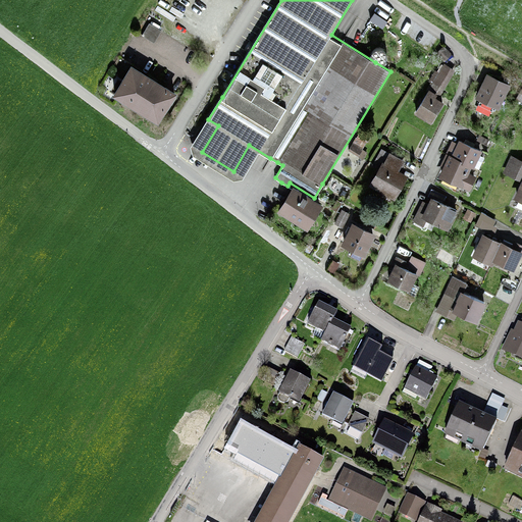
[(381,62),(383,61),(386,60),(387,57),(387,55),(387,52),(386,49),(384,48),(381,47),(379,46),(376,47),(374,48),(373,50),(372,53),(371,55),(372,58),(373,60),(375,62),(378,62),(381,62)]
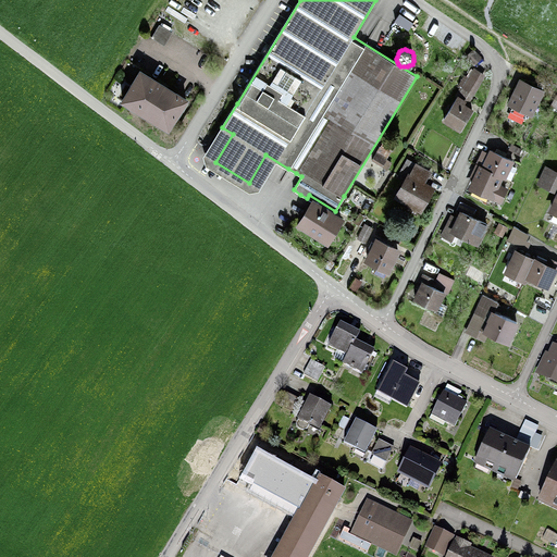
[(188,101),(139,73),(123,101),(171,130),(188,101)]
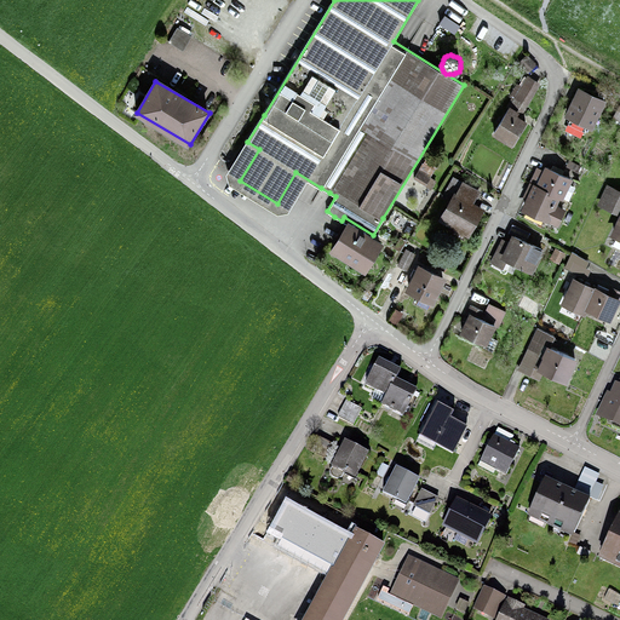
[(541,91),(528,82),(497,132),(514,143),(527,121),(523,119),(541,91)]
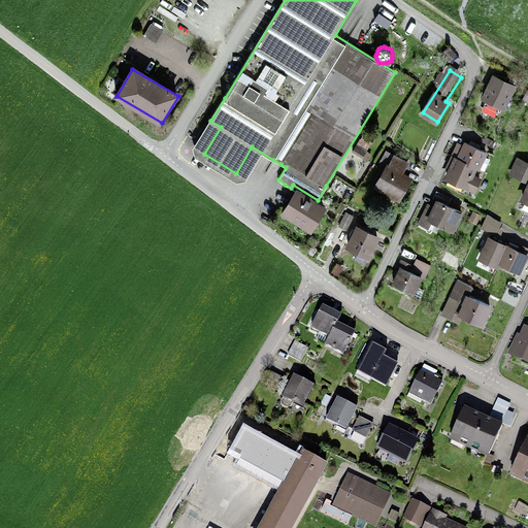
[(515,87),(493,76),(484,98),(504,108),(515,87)]
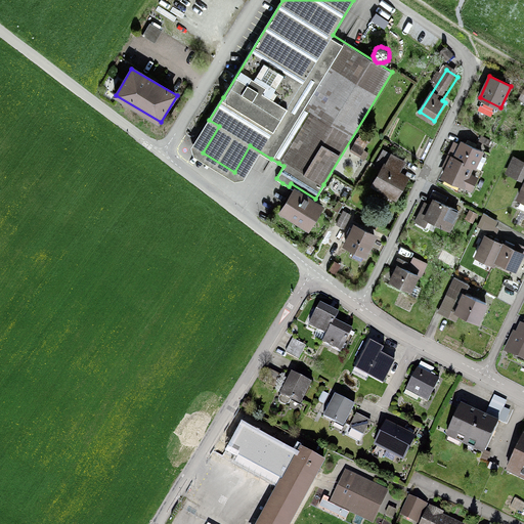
[(452,155),(475,166),(482,151),(460,140),(452,155)]
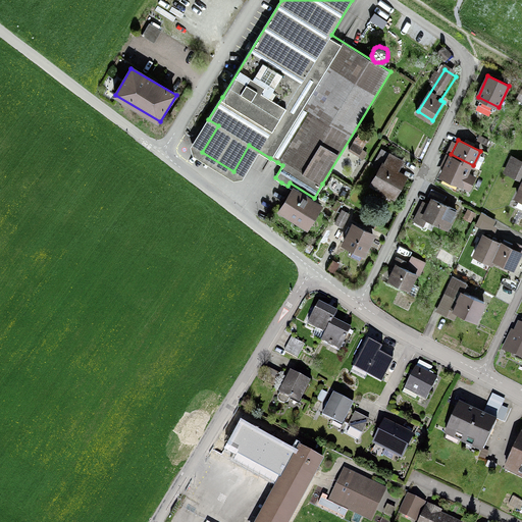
[(403,159),(386,150),(369,184),(395,197),(407,173),(398,168),(403,159)]
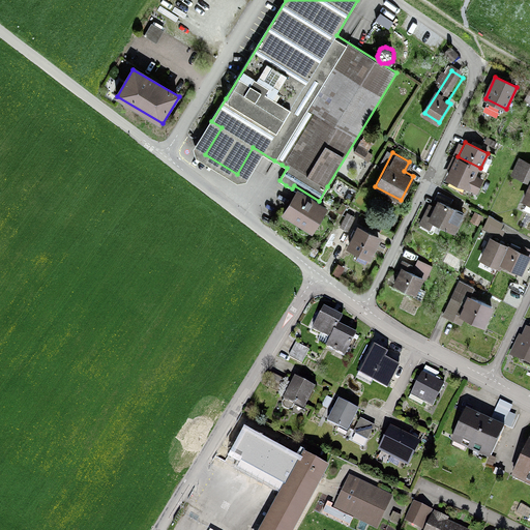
[(480,168),(458,156),(447,178),(477,193),(484,178),(476,174),(480,168)]
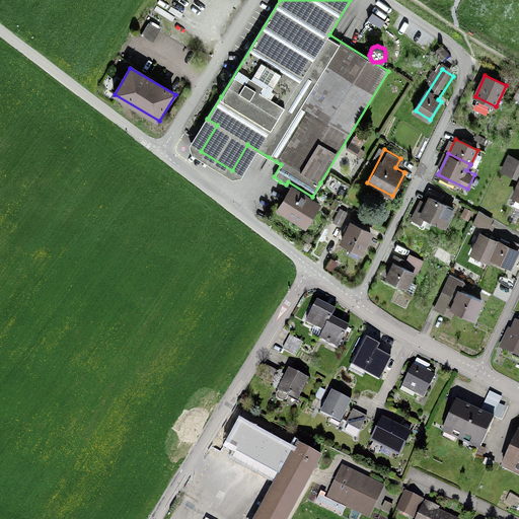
[(518,158),(513,156),(507,170),(518,175),(518,183),(514,195),(518,197),(518,158)]
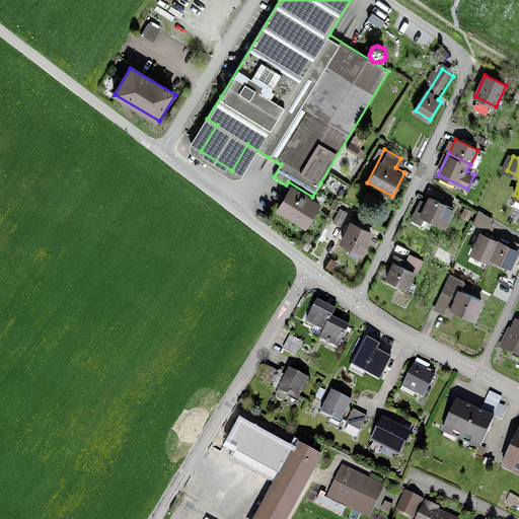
[(318,207),(292,190),(279,211),(305,227),(318,207)]
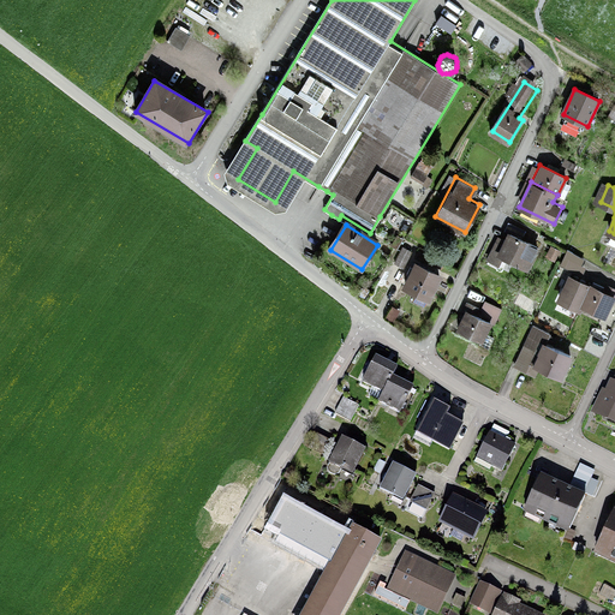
[(550,244),(515,226),(497,258),(509,266),(515,255),(539,267),(550,244)]
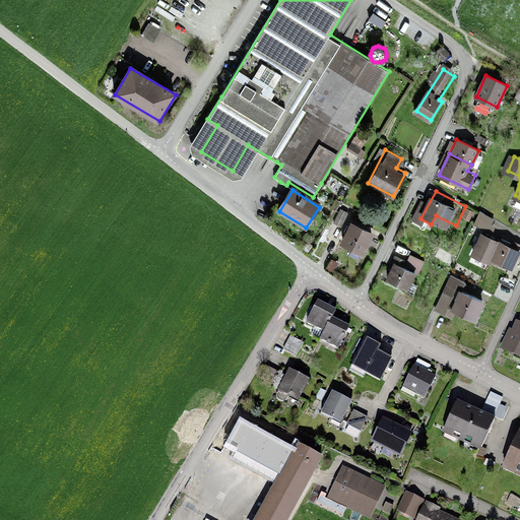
[(341,208),(333,222),(341,226),(348,212),(341,208)]
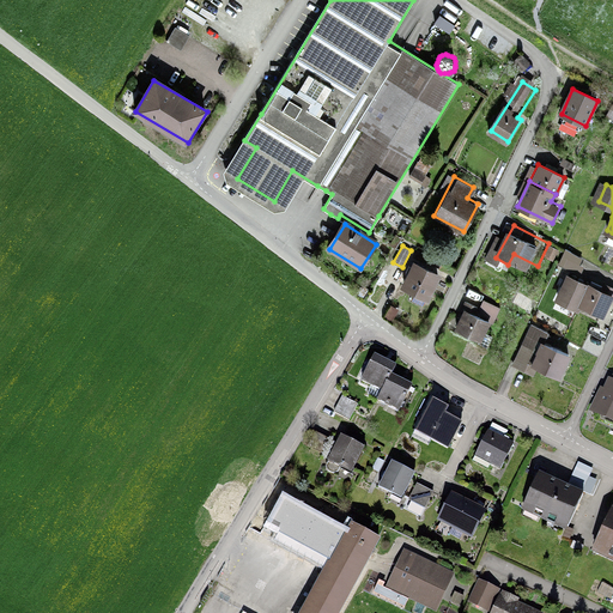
[(586,260),(566,250),(560,263),(580,273),(586,260)]
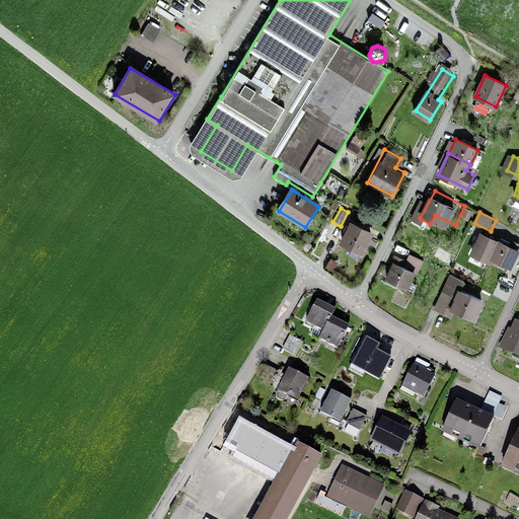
[(370,230),(351,222),(342,241),(362,250),(370,230)]
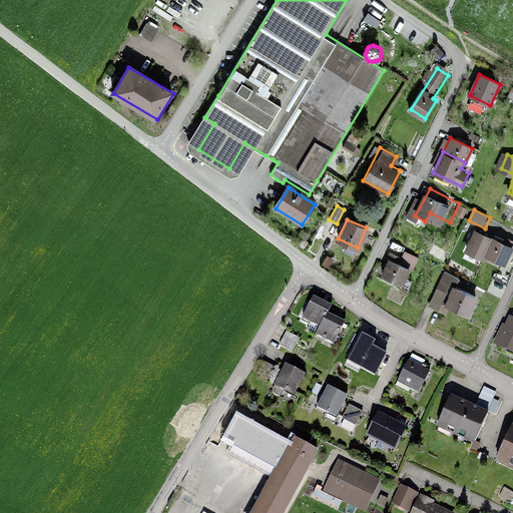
[(506,263),(512,244),(512,243),(510,242),(494,235),(493,238),(485,235),(474,230),(466,249),(484,258),(485,253),(506,263)]
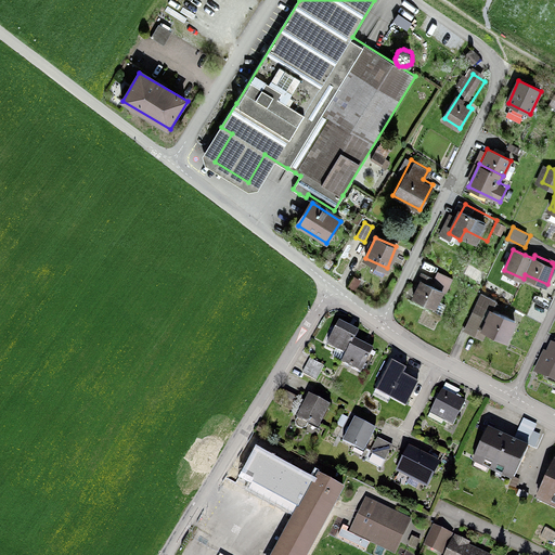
[(435,282),(422,276),(413,296),(438,307),(446,289),(449,292),(455,278),(440,270),(435,282)]
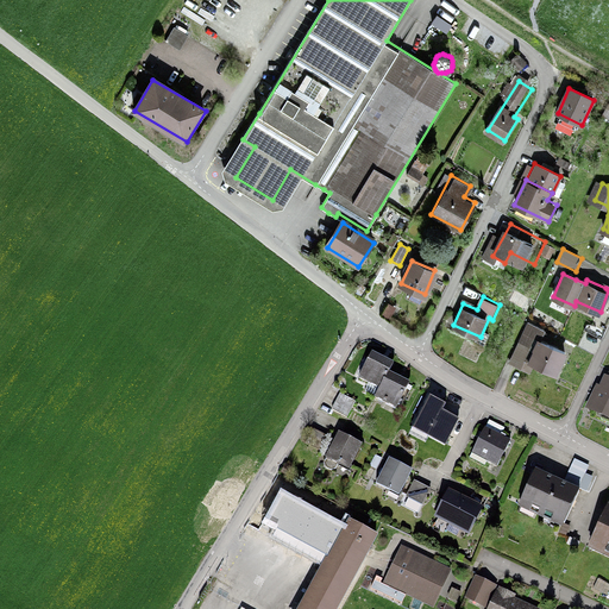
[(397,305),(390,300),(383,312),(391,316),(397,305)]
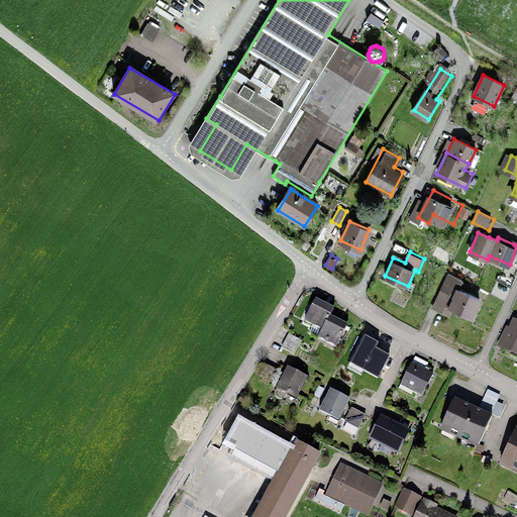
[(463,280),(448,273),(440,289),(453,295),(448,307),(472,317),(481,297),(459,288),(463,280)]
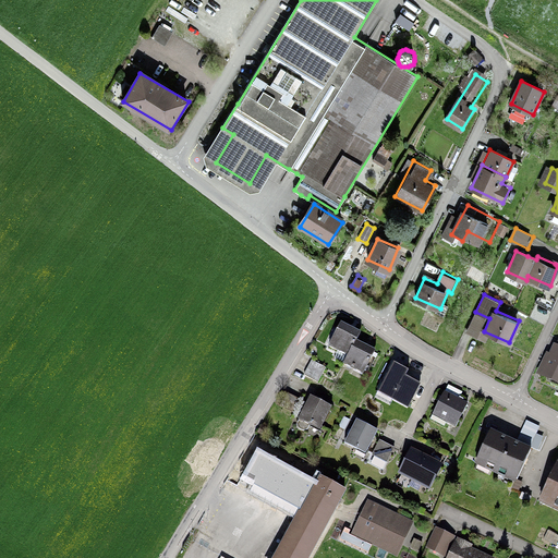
[(349,353),(356,338),(361,329),(342,320),(330,344),(349,353)]
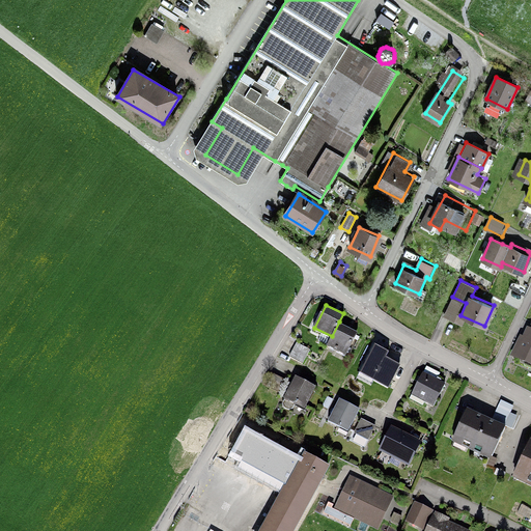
[(339,322),(332,336),(328,343),(348,354),(359,331),(339,322)]
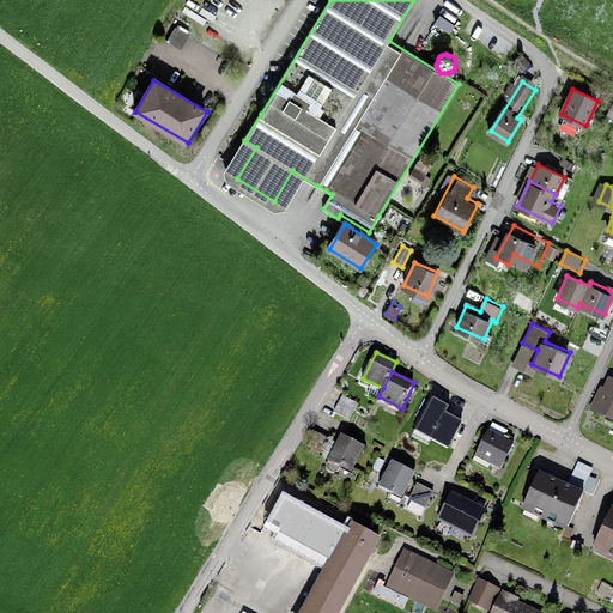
[(612,392),(606,390),(598,412),(612,417),(612,392)]
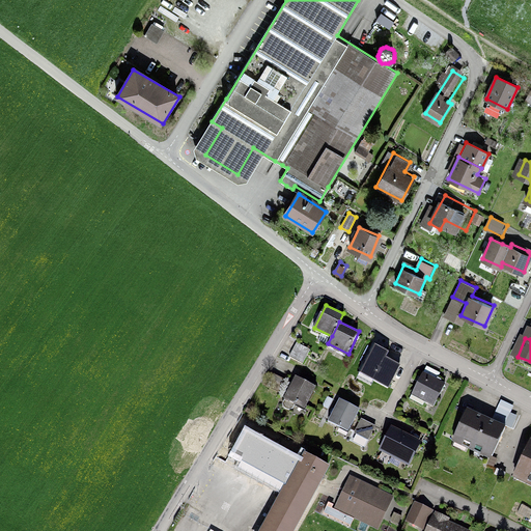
[(297,342),(292,350),(305,357),(309,348),(297,342)]
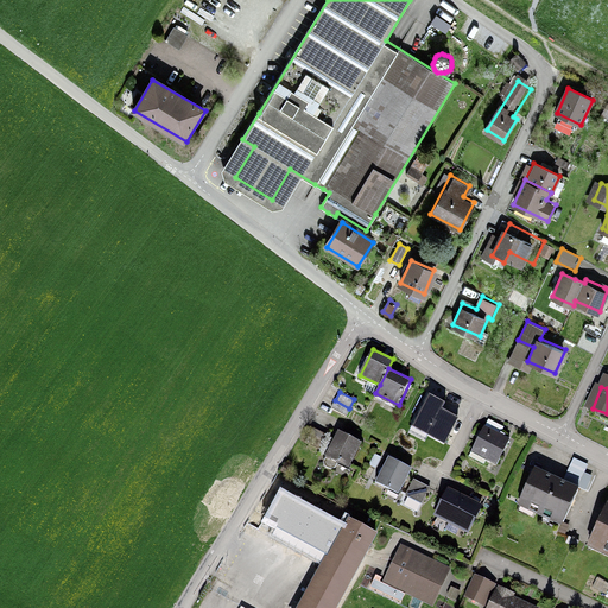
[(344,417),(349,409),(335,400),(330,409),(344,417)]
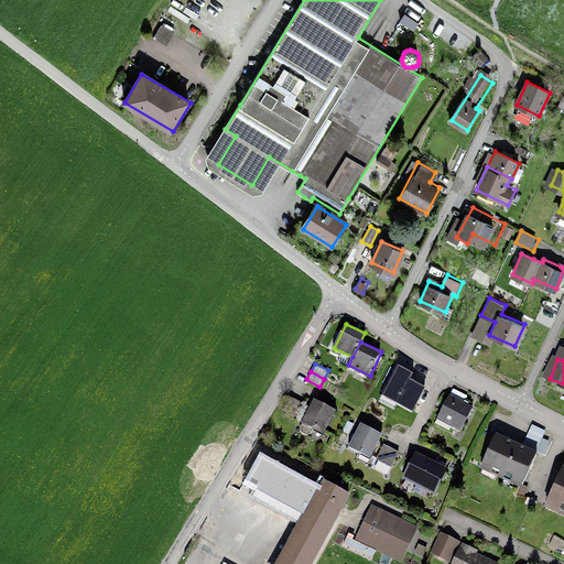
[(421,389),(404,380),(393,403),(410,412),(421,389)]
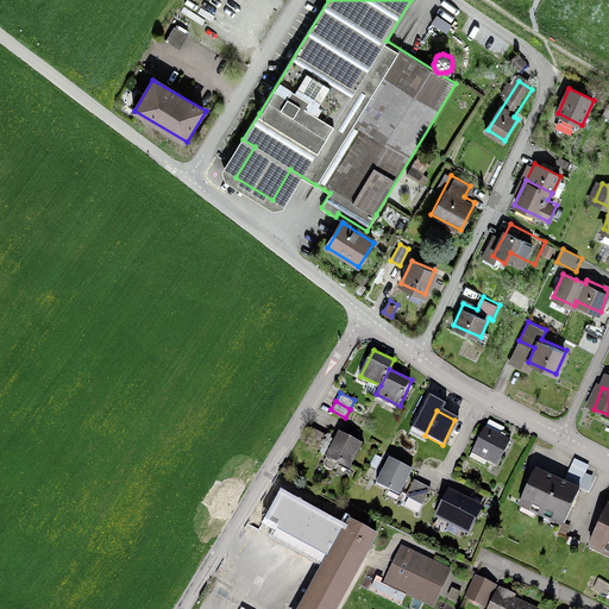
[(512,439),(484,426),(471,452),(498,464),(512,439)]
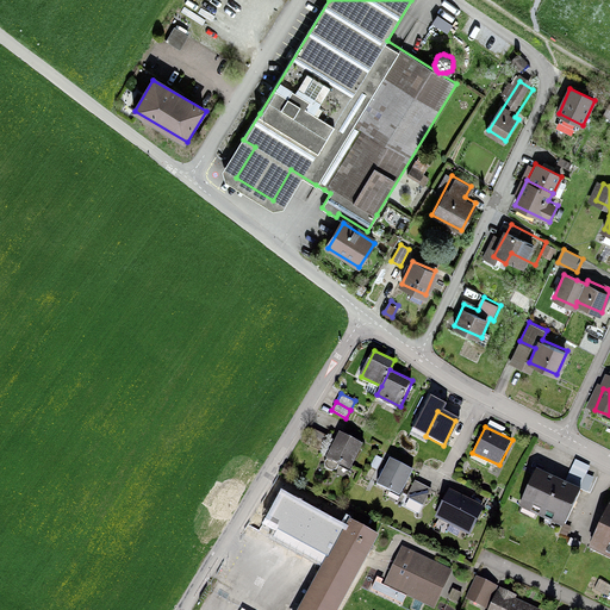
[(323,450),(330,437),(316,429),(309,442),(323,450)]
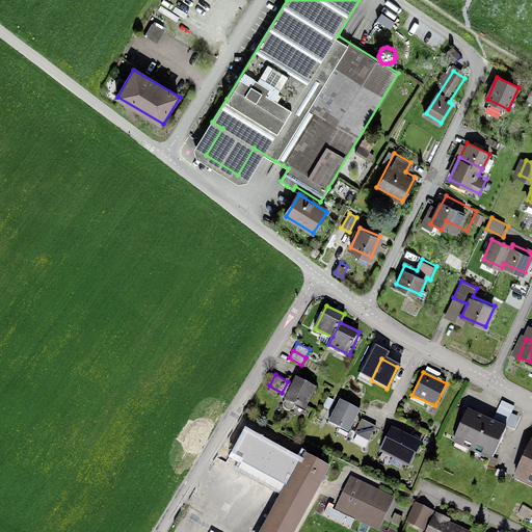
[(316,390),(295,379),(285,401),(306,410),(316,390)]
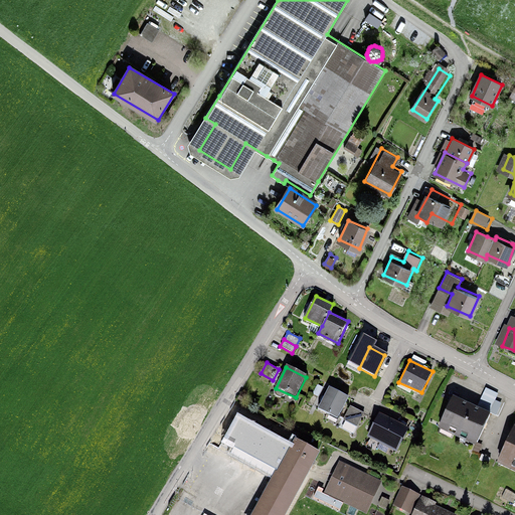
[(348,396),(329,386),(318,408),(337,417),(348,396)]
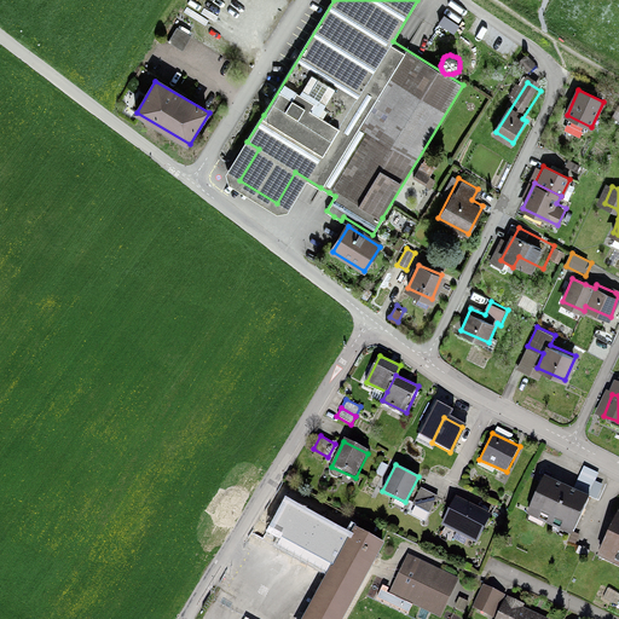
[(609,479),(584,467),(574,489),(599,501),(609,479)]
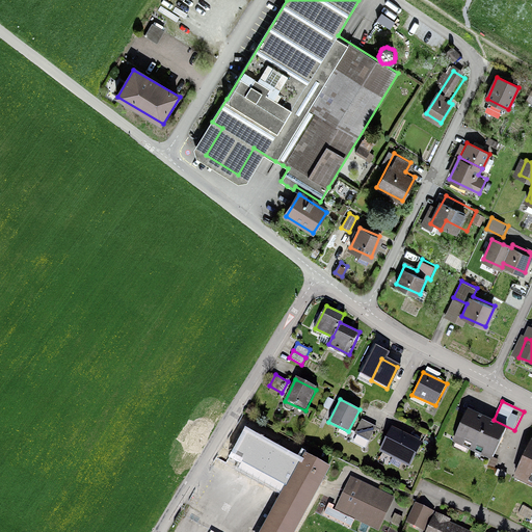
[(505,431),(468,413),(452,445),(489,462),(505,431)]
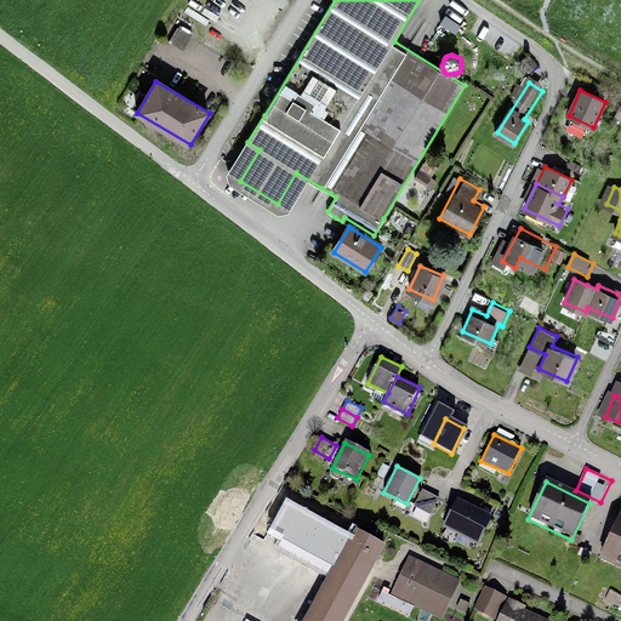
[(438,500),(423,491),(415,506),(431,514),(438,500)]
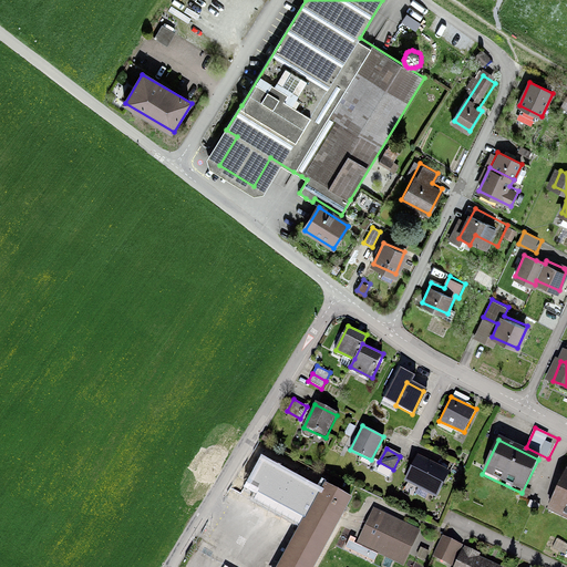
[(450,471),(418,455),(406,480),(439,495),(450,471)]
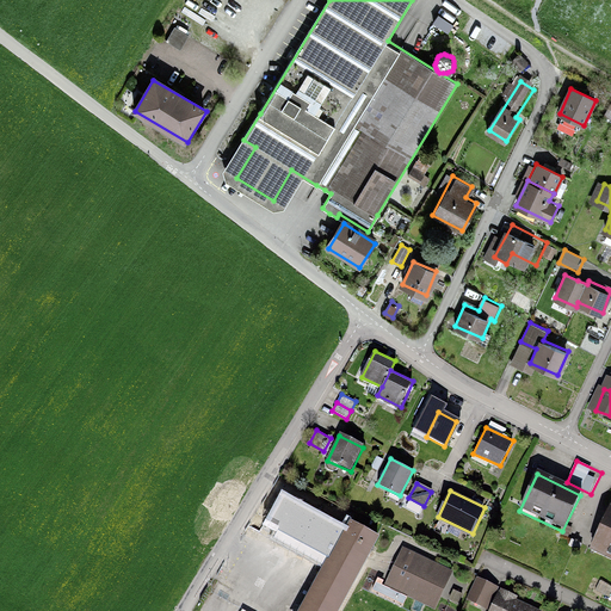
[(325,513),(283,492),(265,523),(307,545),(325,513)]
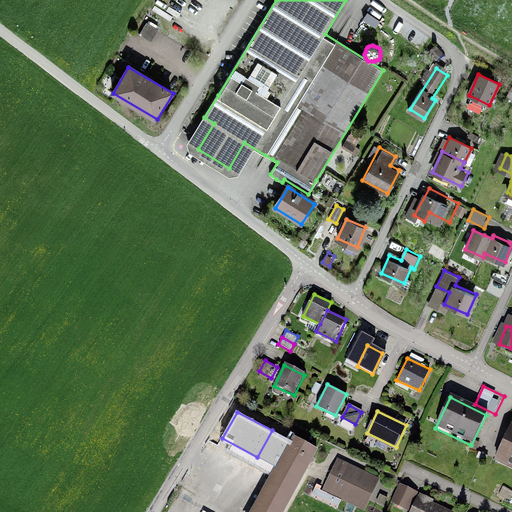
[(511,424),(507,422),(491,458),(511,466),(511,424)]
